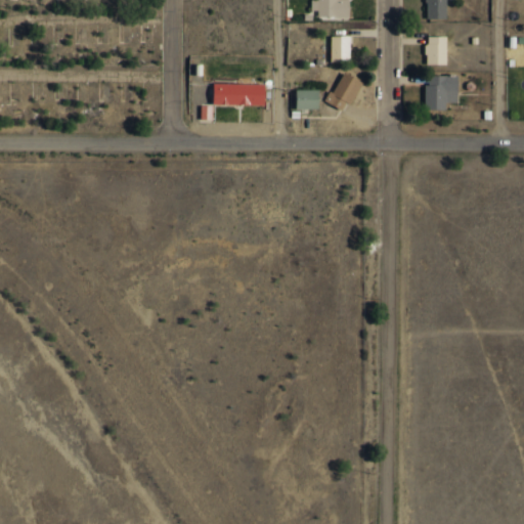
[(310,0),(311,9),(317,9),(317,17),(349,16),(348,0),(310,0)]
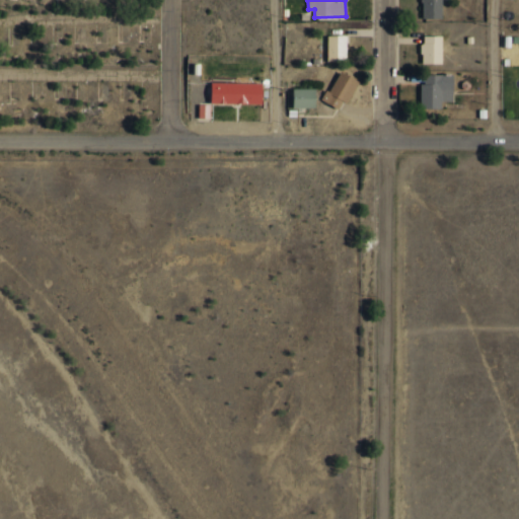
[(442,18),(441,0),(422,0),(422,18),(442,18)]
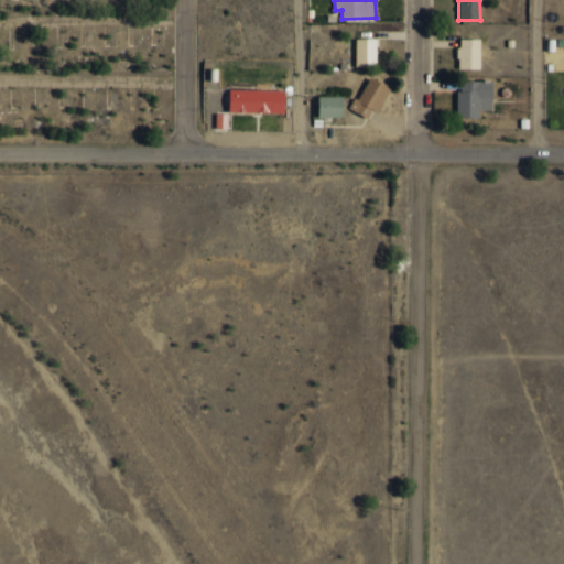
[(356,66),(377,66),(376,39),(355,40),(356,66)]
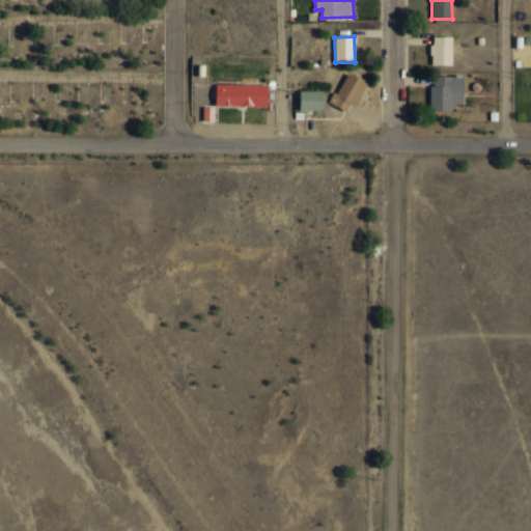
[(451,65),(452,36),(431,36),(430,64),(451,65)]
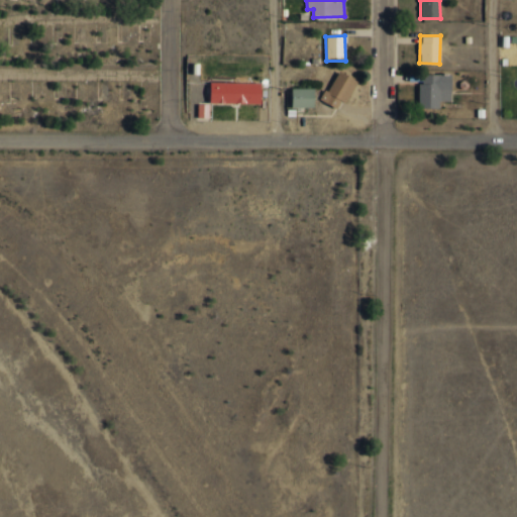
[(341,99),(346,102),(357,81),(337,70),(322,100),(336,108),(341,99)]
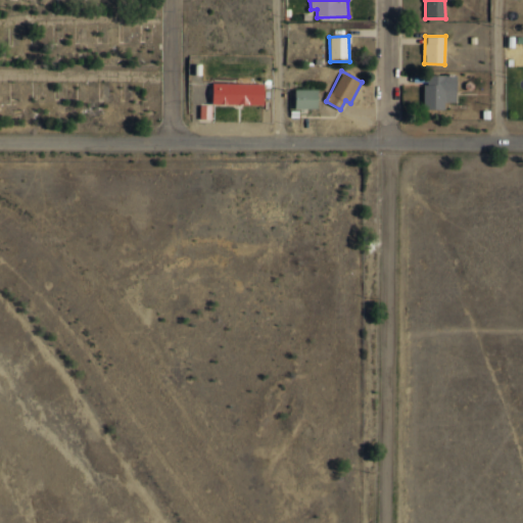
[(423,84),(423,109),(444,108),(444,102),(457,102),(456,75),(427,75),(427,83),(423,84)]
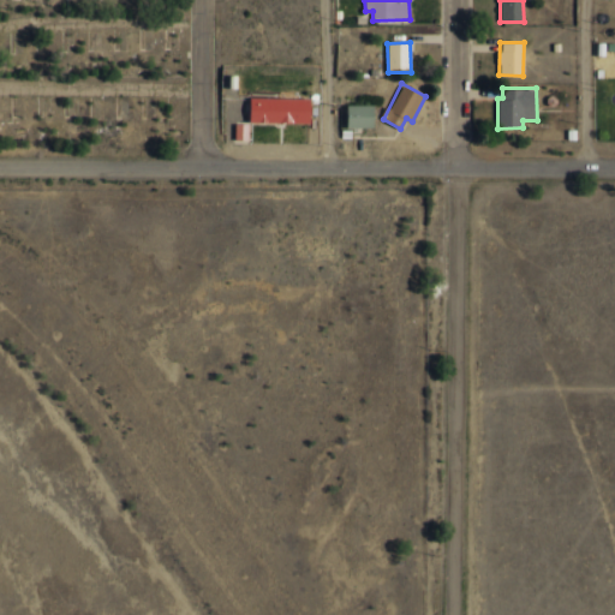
[(249,123),(310,124),(310,99),(250,97),(249,123)]
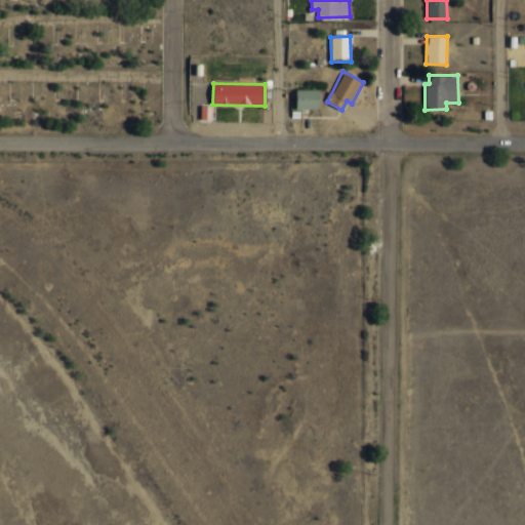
[(319,89),(295,89),(296,109),(319,109),(319,89)]
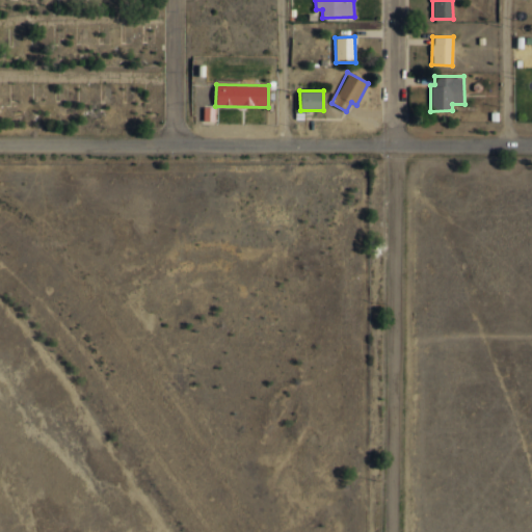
All buildings are outlined.
